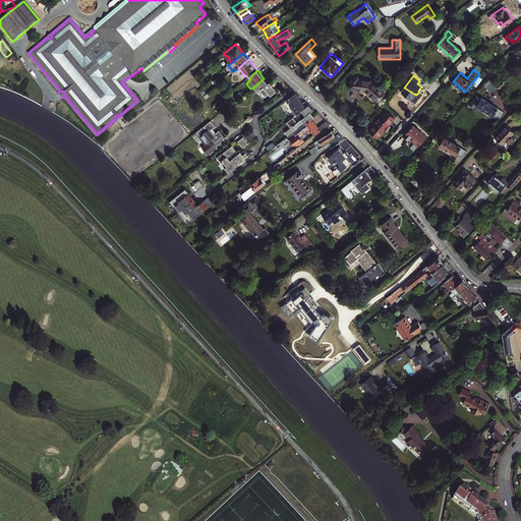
[(352,78),(350,89),(358,90),(358,91),(364,92),(364,91),(365,92),(377,102),(384,95),(370,80),(359,79),(359,78),(358,77),(357,76),(356,76),(355,76),(354,76),(353,77),(353,78),(352,78)]
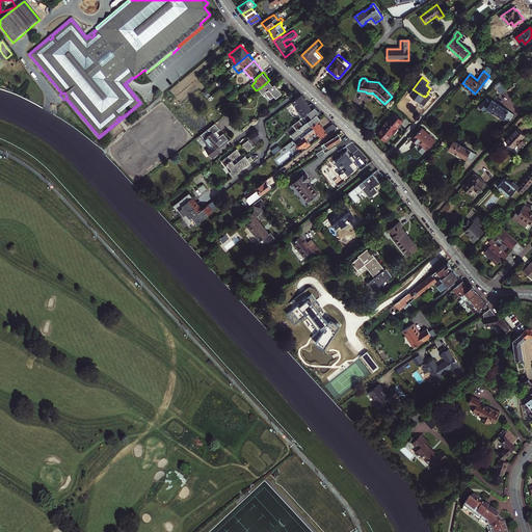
[(500,78),(494,84),(501,94),(507,88),(506,87),(500,78)]
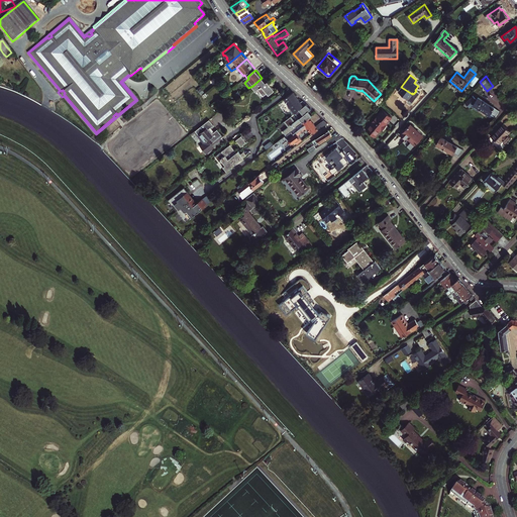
[(266,83),(262,78),(252,86),(256,91),(259,89),(264,96),(268,93),(269,94),(274,90),(268,81),(266,83)]
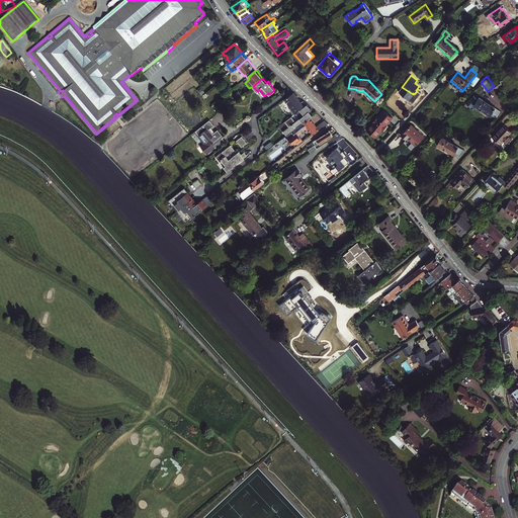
[(494,86),(497,90),(503,85),(499,80),(493,85),(494,86)]
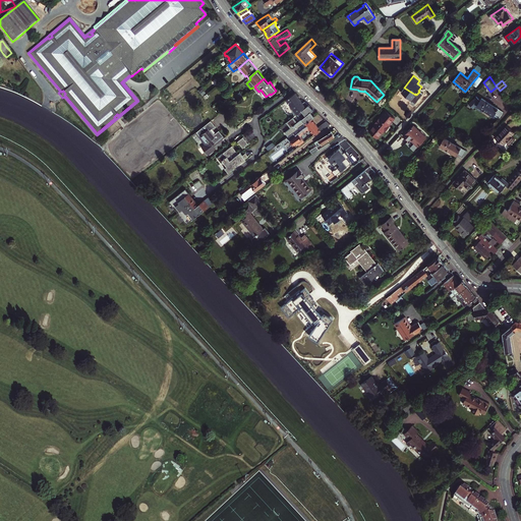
[(294,93),(285,100),(292,108),(291,109),(294,116),(297,114),(308,105),(304,101),(302,103),(294,93)]
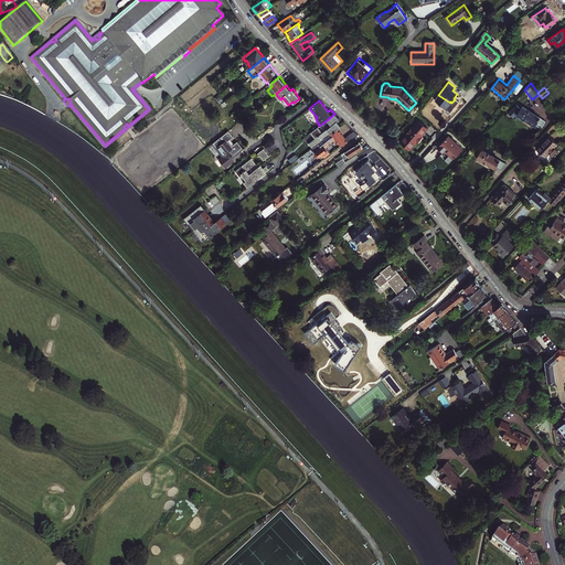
[(509,112),(513,116),(514,115),(515,116),(522,120),(523,118),(534,125),(534,126),(540,129),(541,127),(542,127),(546,120),(522,106),(521,108),(519,108),(520,106),(516,104),(509,112)]
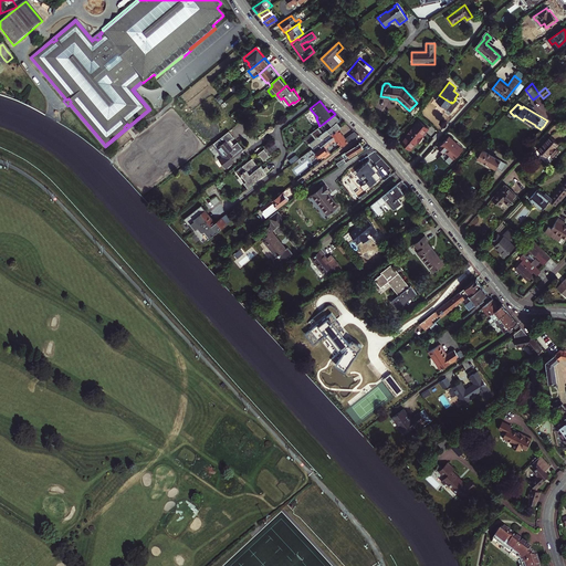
[(341,118),(335,114),(323,124),(327,129),(322,133),(318,128),(312,134),(315,138),(308,144),(312,148),(337,128),(341,127),(336,122),(341,118)]
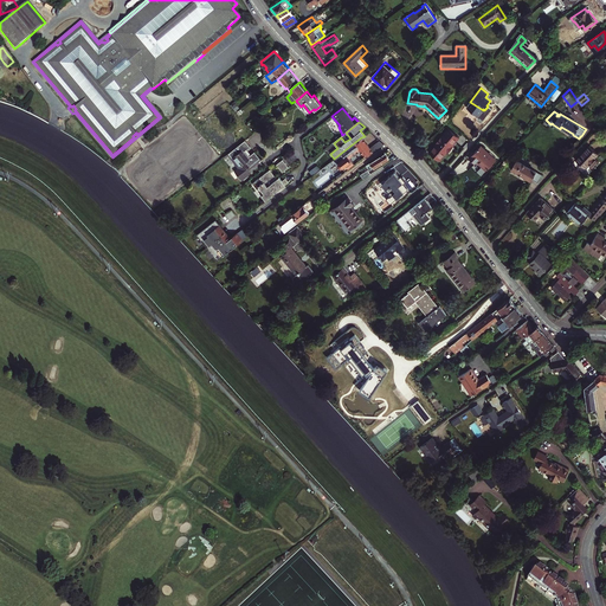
[(458,139),(447,129),(429,152),(439,161),(458,139)]
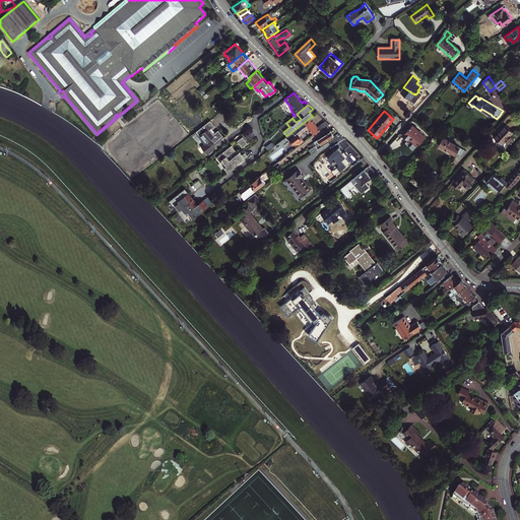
[(310,118),(286,136),(289,139),(288,142),(290,144),(294,144),(296,147),(303,141),(300,137),(300,134),(306,129),(309,130),(313,135),(329,124),(328,123),(327,124),(325,121),(317,127),(310,118)]
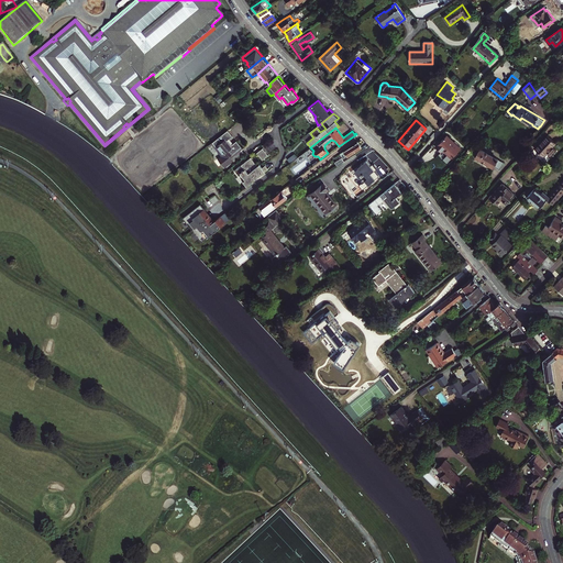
[(234,134),(229,129),(214,141),(213,142),(212,142),(222,154),(219,157),(225,166),(234,159),(232,156),(244,147),(243,145),(238,140),(233,143),(229,139),(234,134)]
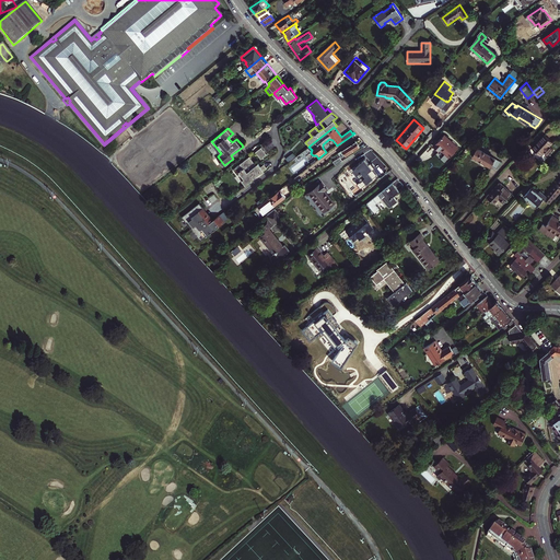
[(440,149),(448,156),(458,148),(444,135),(433,146),(438,151),(440,149)]
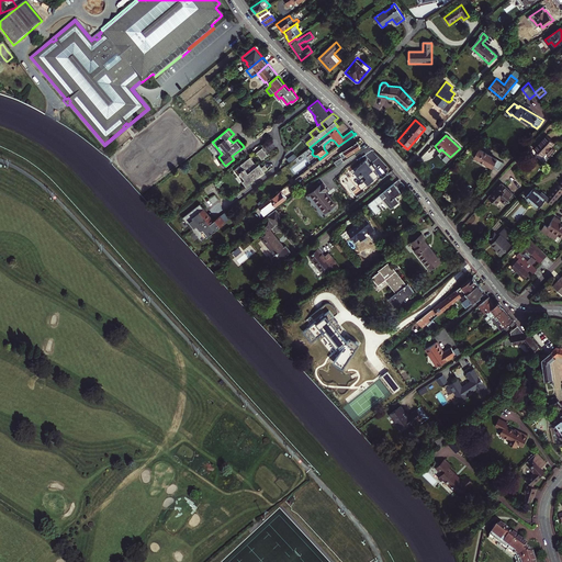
[(534,148),(541,156),(544,152),(549,155),(551,153),(552,154),(553,153),(552,152),(553,149),(550,146),(553,143),(546,135),(534,148)]
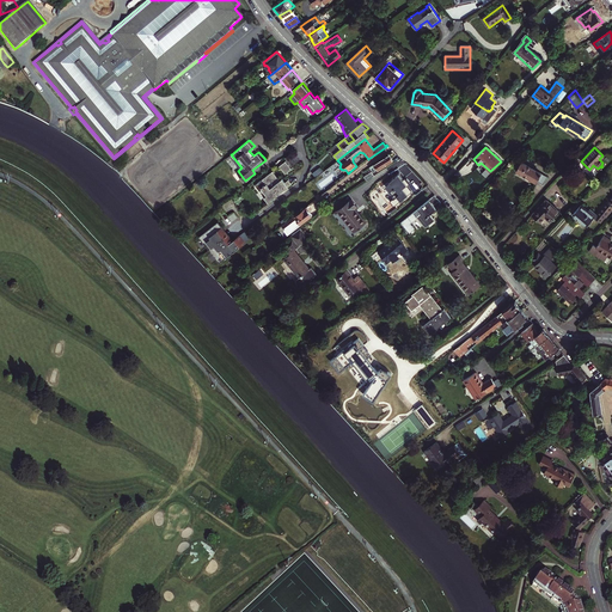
[(373,167),(374,170),(378,167),(379,169),(392,160),(389,154),(369,167),(371,169),(373,167)]
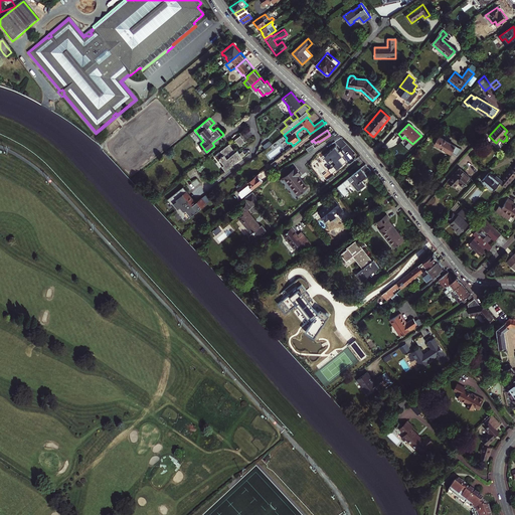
[(245,141),(240,135),(234,139),(240,145),(245,141)]
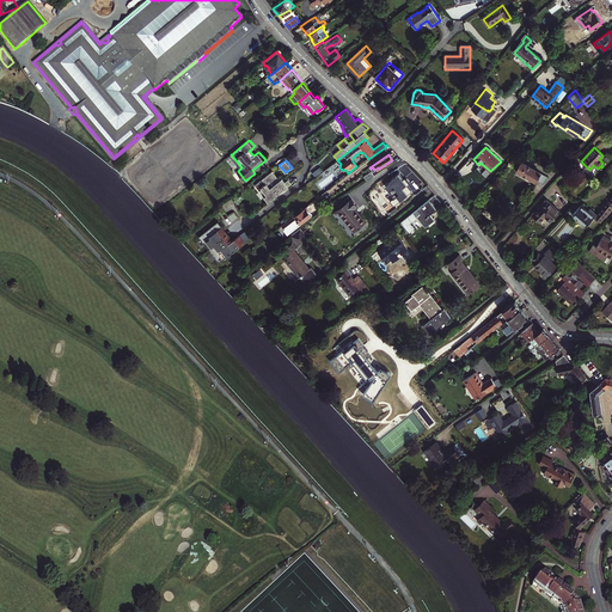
[(546,176),(521,160),(516,169),(534,181),(536,179),(542,183),(546,176)]
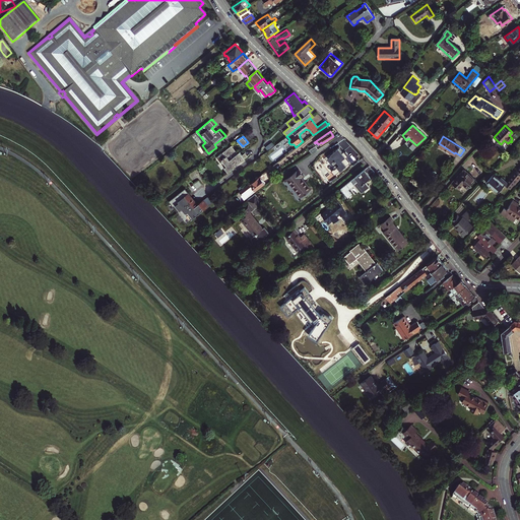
[(232,163),(245,152),(242,154),(240,151),(238,152),(237,153),(236,151),(232,145),(216,156),(219,161),(224,168),(225,167),(232,163)]
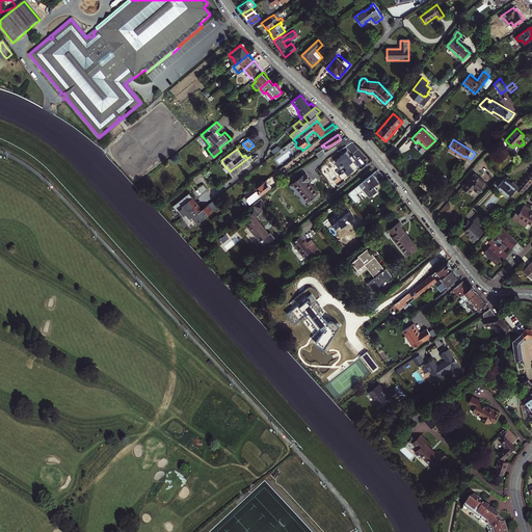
[(313,156),(315,159),(324,153),(322,149),(316,154),(313,156)]
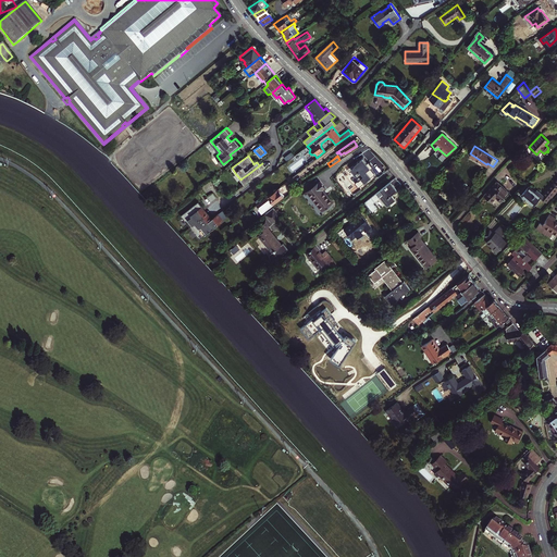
[(368,163),(363,158),(359,162),(358,161),(354,165),(355,166),(351,170),(355,174),(354,175),(358,181),(355,183),(359,187),(375,174),(371,169),(373,168),(369,162),(368,163)]
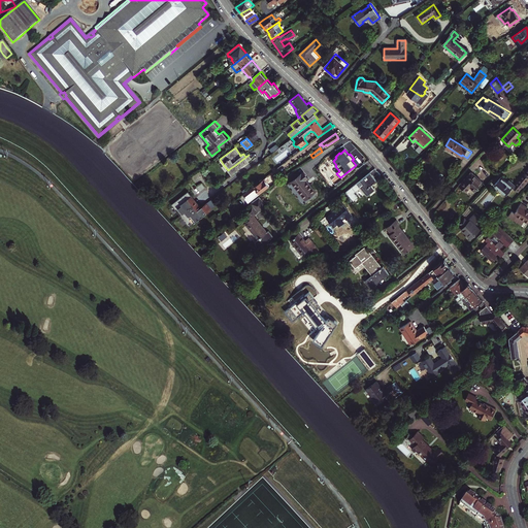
[(231,173),(232,172),(251,158),(249,155),(235,165),(229,169),(228,170),(231,173)]
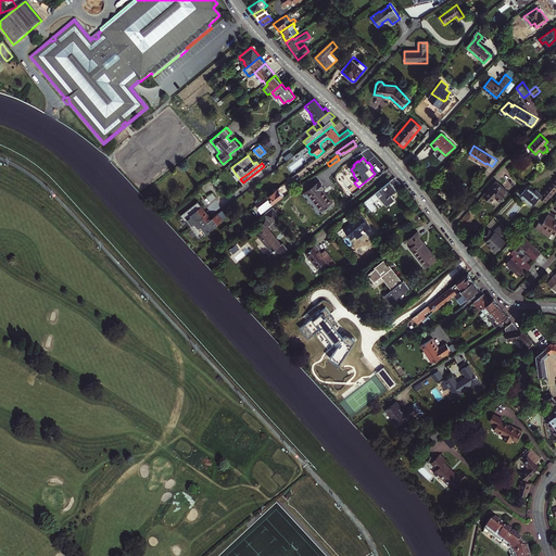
[(373,203),(379,198),(384,205),(386,205),(387,206),(387,205),(388,205),(395,200),(391,194),(399,188),(400,186),(400,185),(400,184),(399,182),(394,177),(364,202),(371,212),(376,209),(376,207),(373,203)]
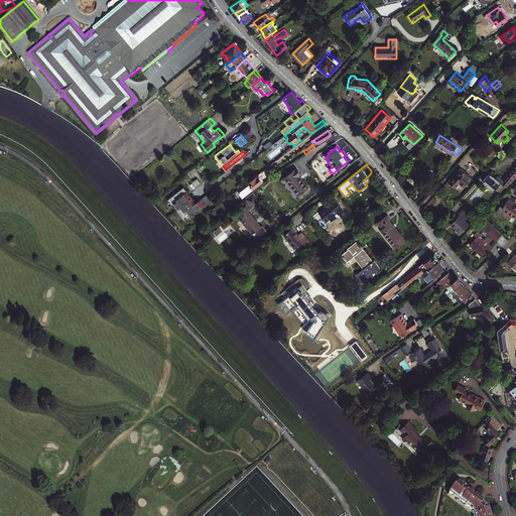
[(504,179),(498,174),(496,177),(491,171),(484,178),(484,179),(495,189),(501,182),(506,187),(515,176),(515,166),(515,167),(515,168),(514,170),(513,170),(504,179)]
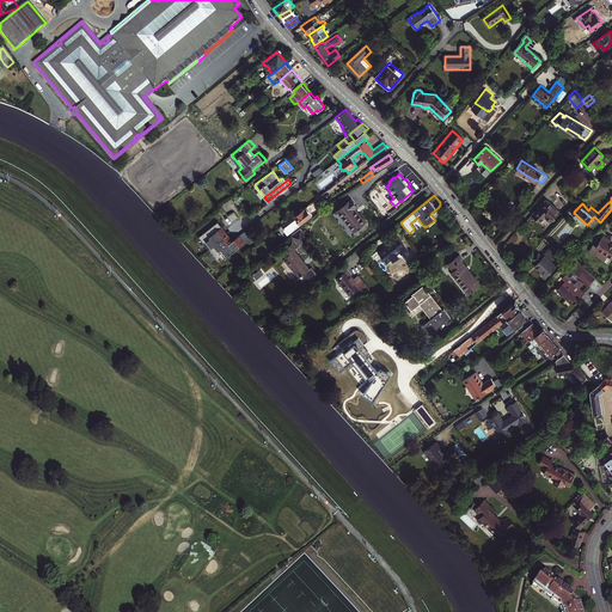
[(352,200),(337,210),(354,232),(365,222),(355,209),(357,207),(352,200)]
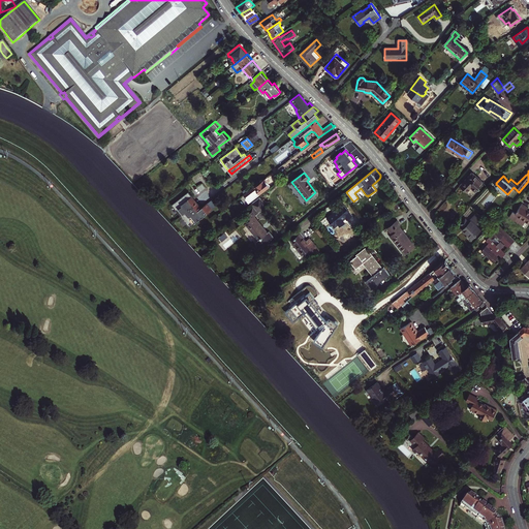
[(467,192),(471,188),(475,192),(478,189),(479,188),(478,188),(484,183),(472,173),(469,176),(470,177),(464,183),(463,182),(460,186),(467,192)]
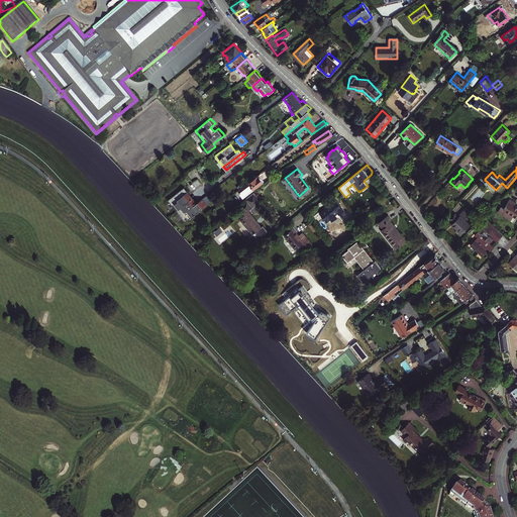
[(238,190),(240,193),(239,194),(241,196),(243,197),(263,181),(257,175),(238,190)]
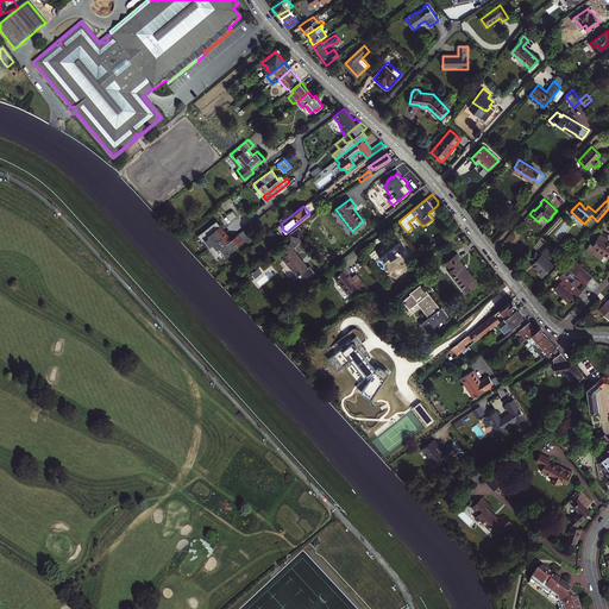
[(212,234),(220,228),(223,227),(218,220),(198,236),(207,248),(217,240),(212,234)]
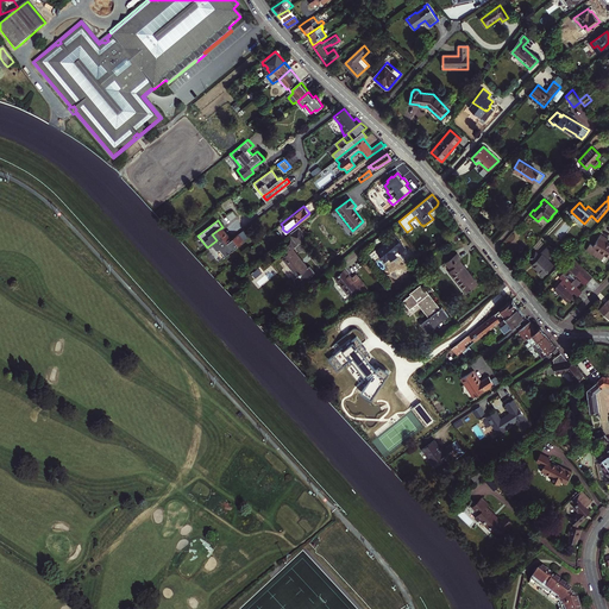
[(307,268),(292,249),(294,248),(295,246),(296,245),(297,244),(297,242),(306,236),(297,227),(288,234),(290,238),(290,239),(289,240),(289,243),(280,250),(283,255),(282,257),(297,276),(295,277),(299,284),(303,281),(305,282),(307,278),(308,280),(313,272),(309,267),(307,268)]
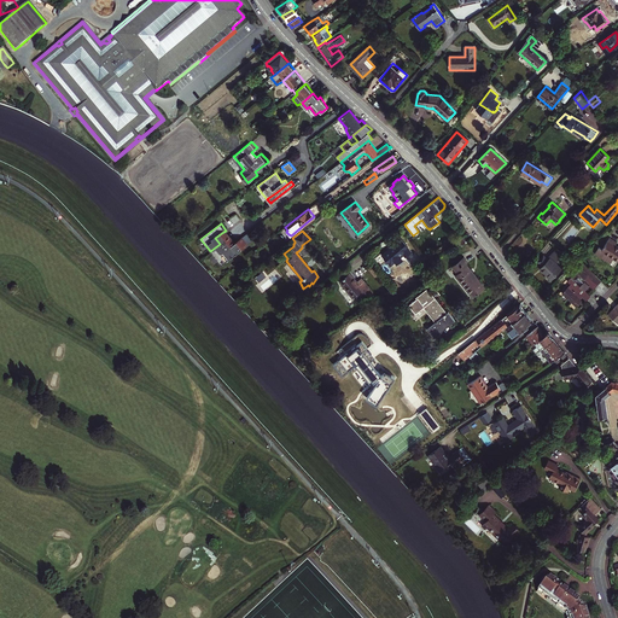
[(215,238),(220,244),(228,238),(225,234),(223,232),(215,238)]
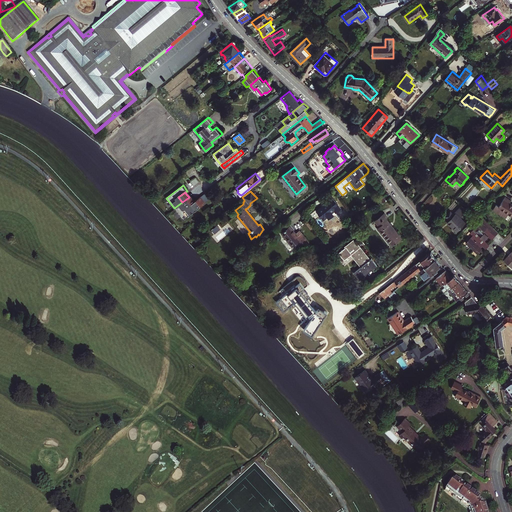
[(186,207),(190,213),(205,202),(201,196),(196,200),(195,201),(194,201),(192,202),(186,207)]
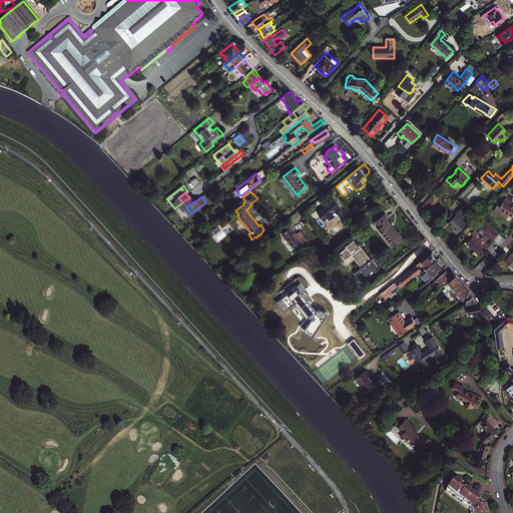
[(498,204),(494,209),(506,218),(509,213),(512,216),(512,202),(512,199),(507,196),(501,206),(498,204)]
